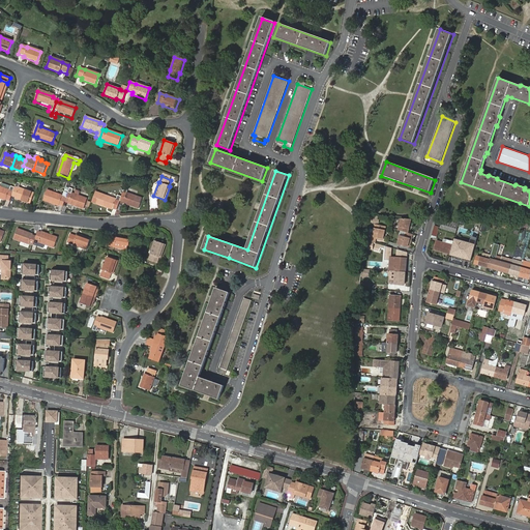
[(20,183),(16,181),(13,187),(10,196),(15,197),(15,198),(30,204),(34,193),(19,187),(20,183)]
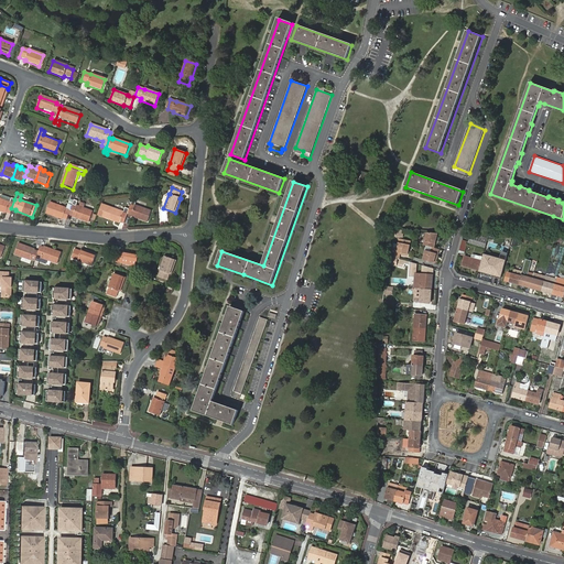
[(6,213),(9,214),(11,208),(14,199),(10,197),(9,202),(0,198),(0,212),(6,214),(6,213)]
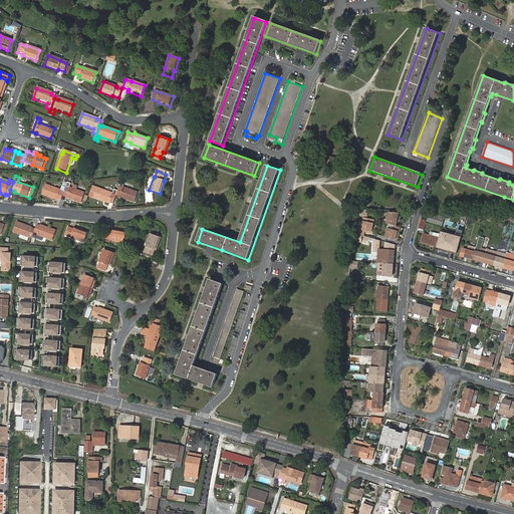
[(71,182),(66,181),(65,186),(62,194),(66,196),(65,197),(81,202),(84,192),(69,186),(71,182)]
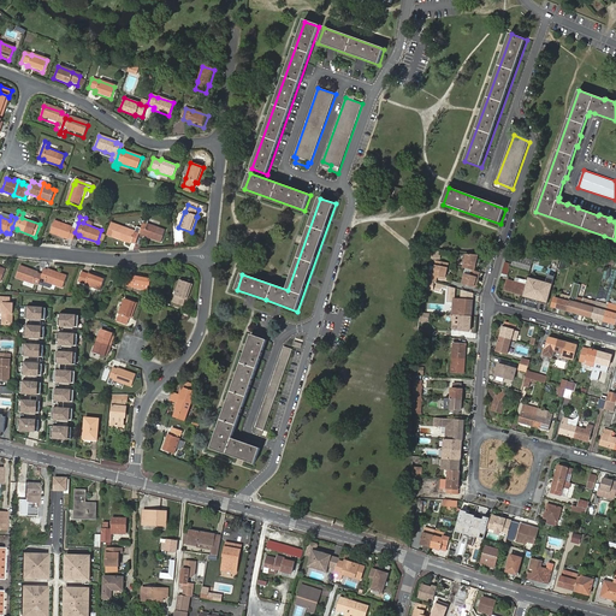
[(150,218),(144,217),(141,226),(140,232),(144,234),(143,235),(163,241),(166,229),(148,223),(150,218)]
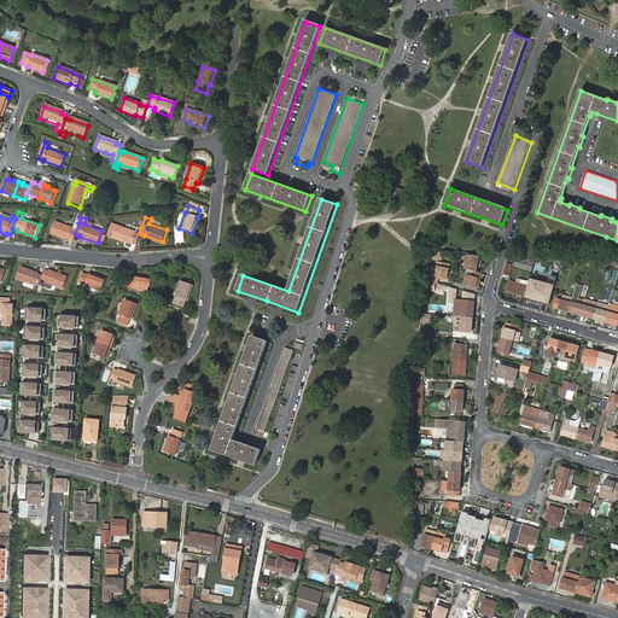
[(69,238),(73,239),(75,233),(79,223),(74,221),(73,227),(53,220),(50,233),(68,239),(69,238)]
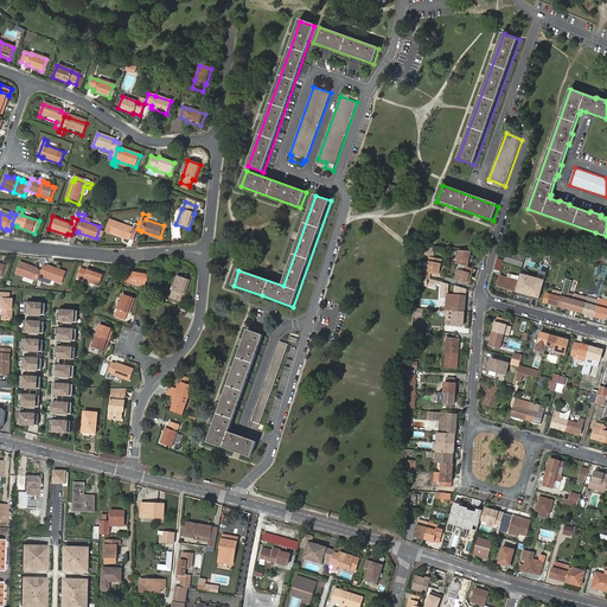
[(131,237),(134,240),(138,229),(139,223),(135,222),(133,227),(115,221),(112,232),(129,238),(131,237)]
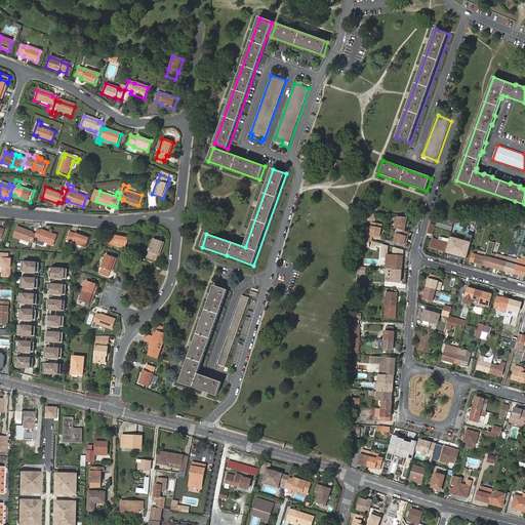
[(399,216),(398,216),(397,217),(394,228),(397,229),(400,230),(404,231),(408,218),(408,217),(399,216)]
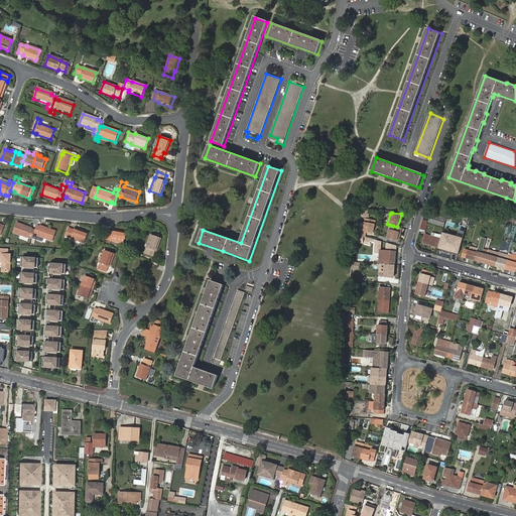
[(447,216),(430,215),(428,223),(443,227),(445,222),(445,221),(447,216)]
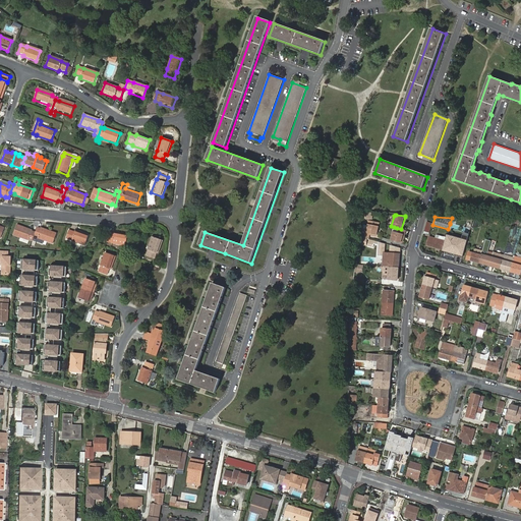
[(366,233),(362,231),(361,237),(368,239),(369,233),(377,234),(380,223),(369,221),(367,220),(367,222),(368,222),(366,233)]
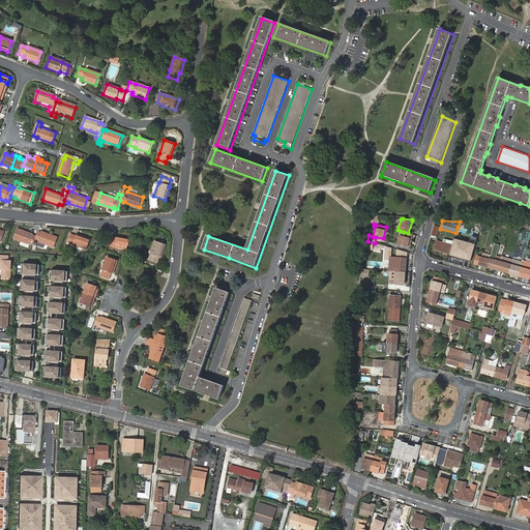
[(30,243),(33,244),(36,236),(33,234),(18,228),(15,239),(30,244),(30,243)]
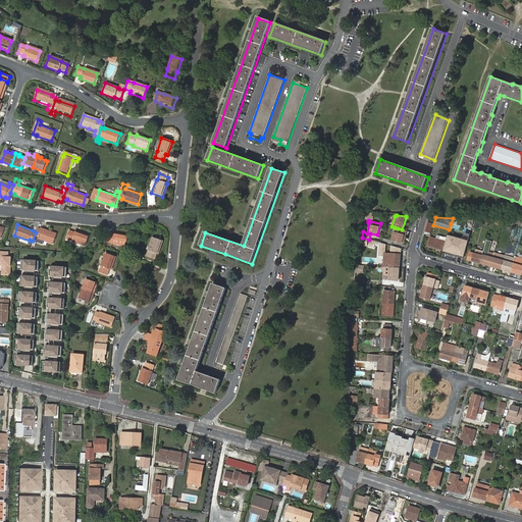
[(36,232),(33,241),(43,244),(44,240),(54,244),(57,233),(42,227),(42,228),(38,227),(36,232)]
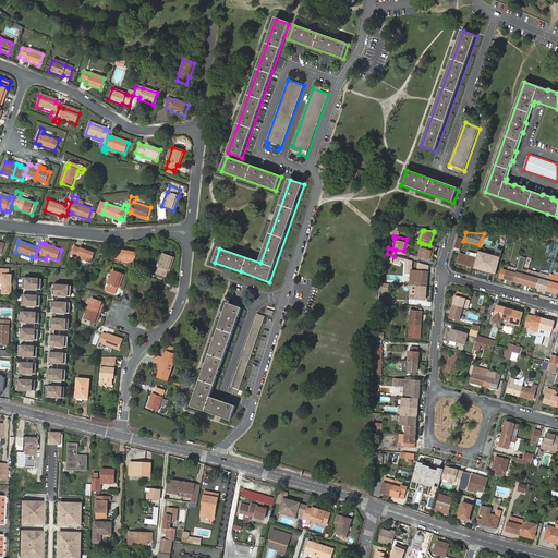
[(422,249),(419,257),(421,257),(427,259),(429,261),(432,251),(434,252),(435,246),(429,245),(425,244),(422,243),(421,247),(422,249)]
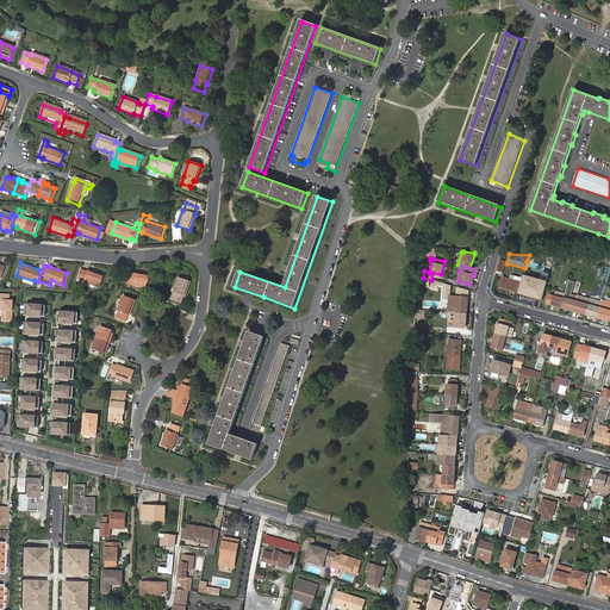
[(81,268),(78,279),(85,281),(100,287),(105,275),(89,269),(88,271),(81,268)]
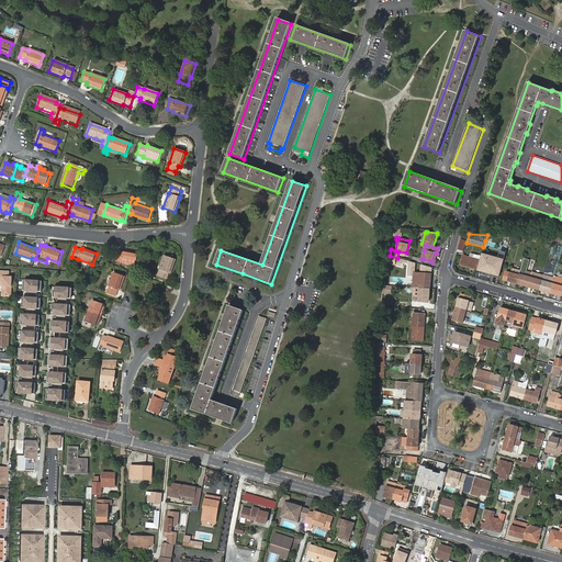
[(115,251),(112,260),(119,262),(119,263),(133,269),(136,257),(123,253),(122,254),(115,251)]
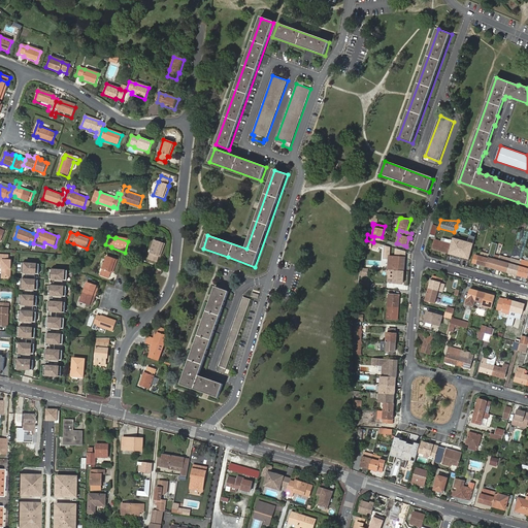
[(451,244),(452,240),(444,238),(443,242),(441,241),(435,239),(433,249),(449,253),(451,244)]
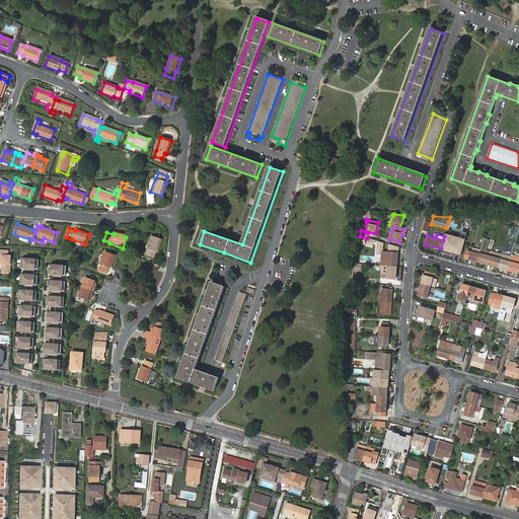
[(445,234),(443,240),(441,248),(440,250),(461,255),(465,239),(445,234)]
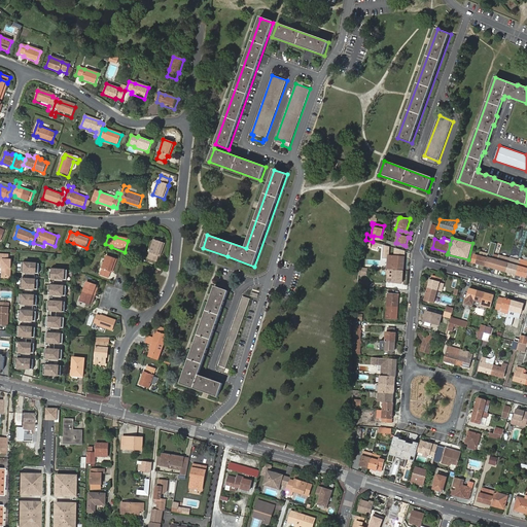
[(154,240),(149,253),(150,253),(148,259),(156,262),(160,256),(161,257),(166,244),(154,240)]
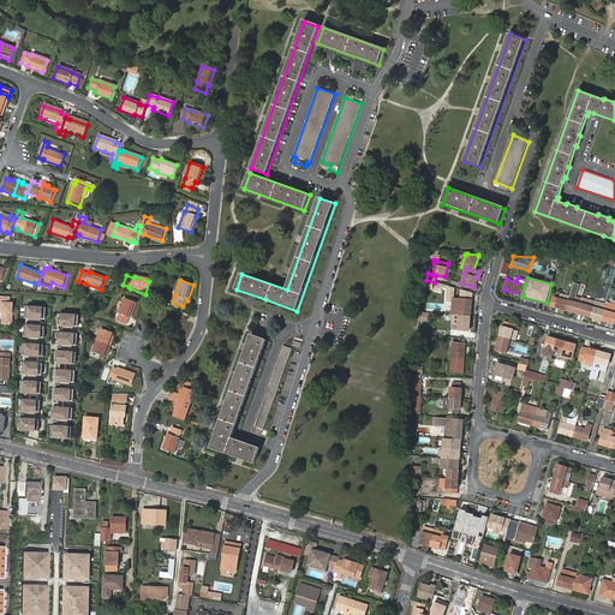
[(568,300),(569,297),(561,294),(560,299),(559,299),(554,298),(553,304),(551,306),(556,308),(559,308),(566,310),(568,302),(568,300)]
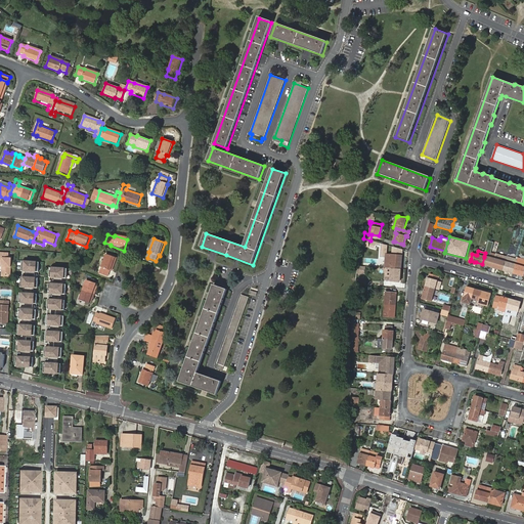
[(496,255),(485,252),(485,253),(484,256),(484,257),(482,264),(487,265),(492,267),(493,265),(494,259),(496,255)]
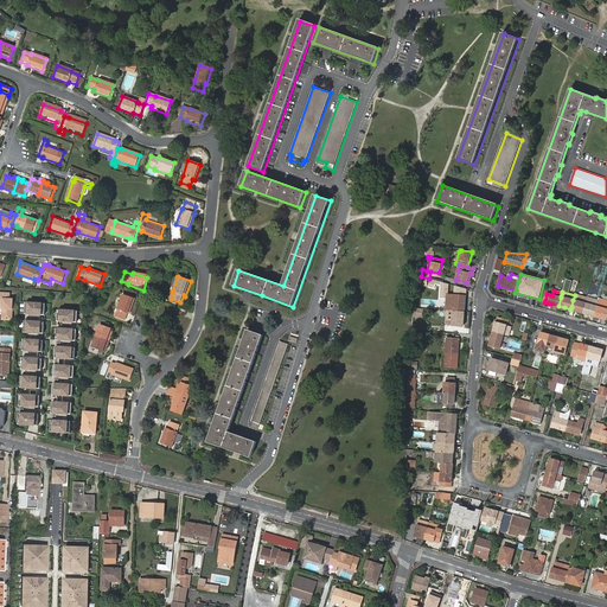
[(0,293),(0,308),(2,310),(2,320),(12,320),(13,300),(7,300),(7,294),(0,293)]
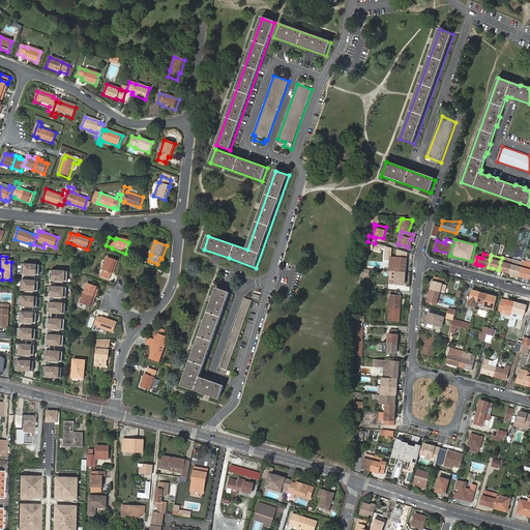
[(107,257),(102,270),(100,276),(109,280),(111,273),(113,273),(118,260),(107,257)]
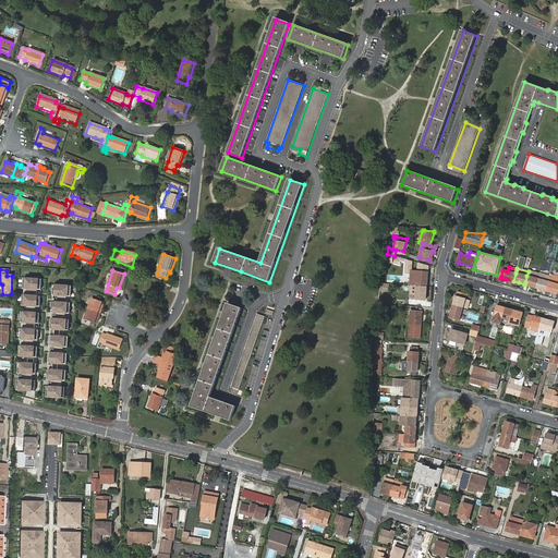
[(540,274),(529,270),(529,271),(526,276),(525,282),(524,284),(530,286),(535,288),(538,279),(540,274)]
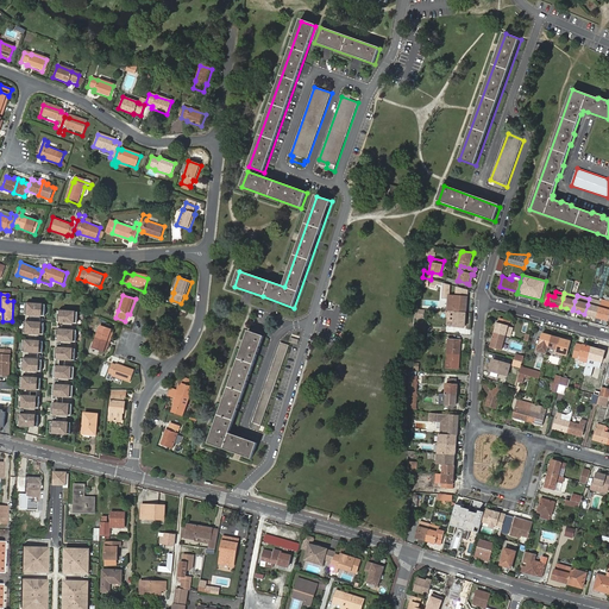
[(456,301),(456,312),(465,313),(466,301),(466,297),(463,297),(451,296),(451,301),(456,301)]
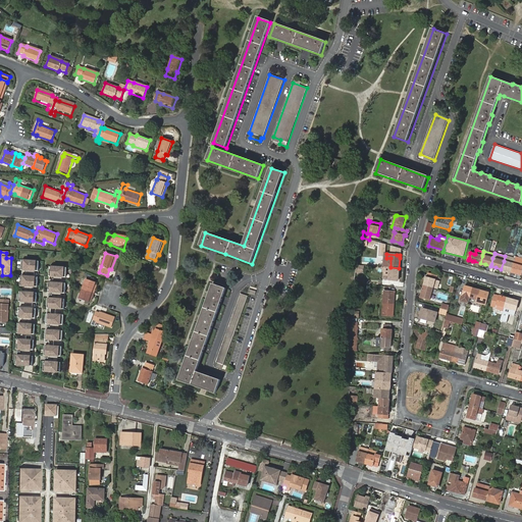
[(515,259),(505,256),(504,261),(501,269),(506,270),(512,272),(512,270),(514,264),(515,259)]
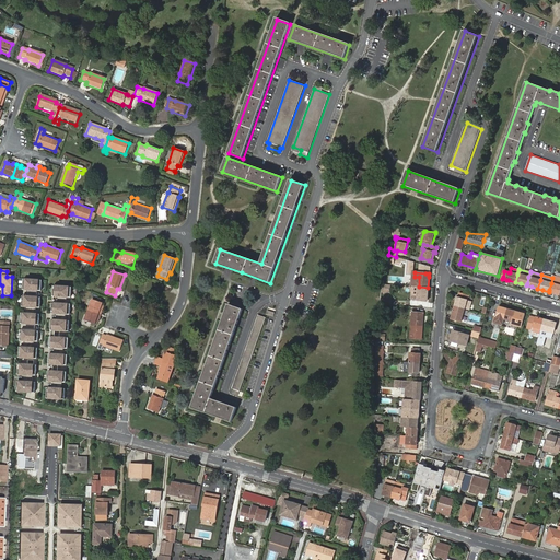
[(42,280),(23,279),(23,290),(41,291),(42,280)]
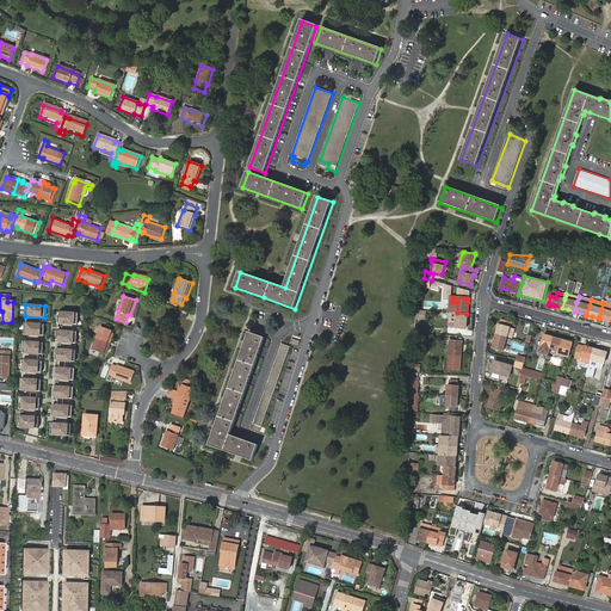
[(610,322),(610,320),(610,310),(602,309),(599,316),(599,319),(605,320),(610,322)]
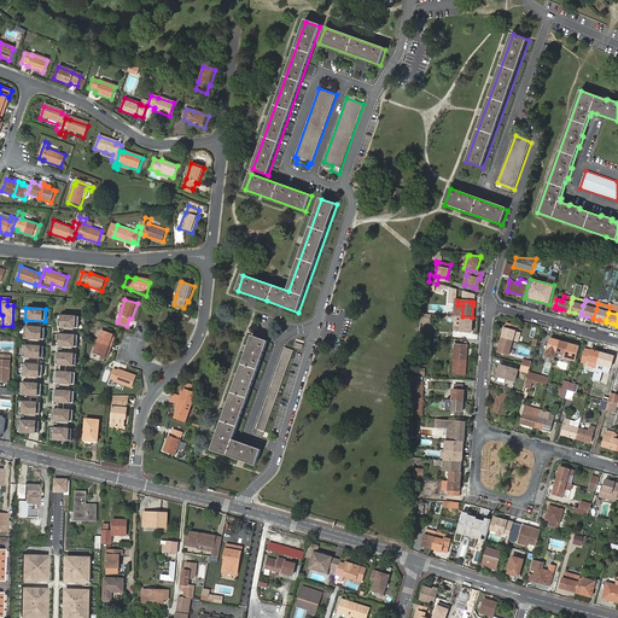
[(79,316),(59,315),(58,327),(79,328),(79,316)]
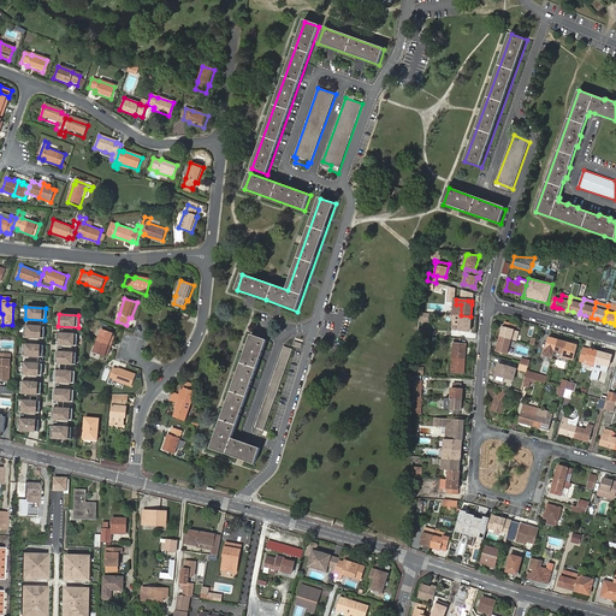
[(471,317),(461,315),(460,326),(454,325),(454,330),(466,331),(469,331),(471,329),(471,317)]
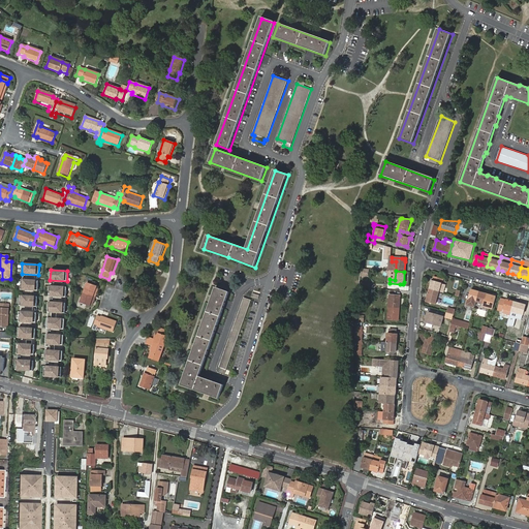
[(432,281),(430,288),(439,291),(443,292),(445,284),(442,283),(443,279),(434,277),(433,281),(432,281)]
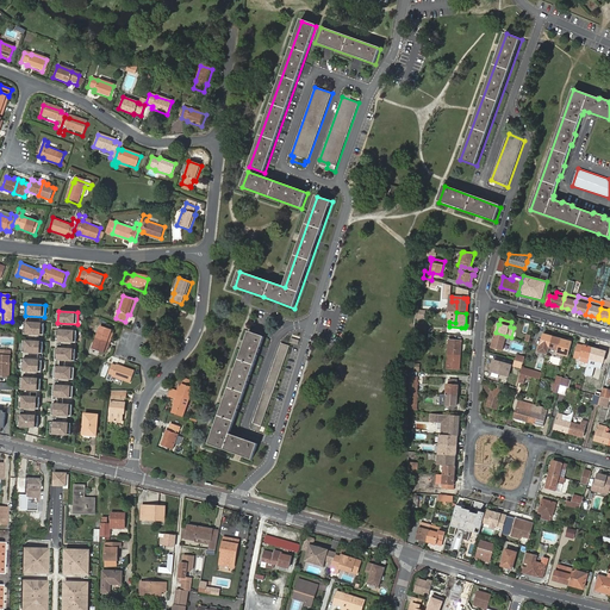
[(44,336),(44,324),(24,323),(24,335),(29,335),(39,335),(44,336)]
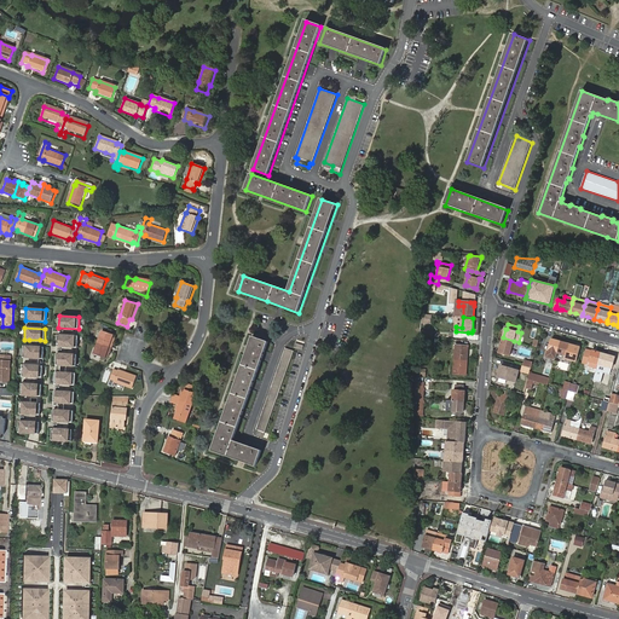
[(102,330),(97,342),(111,348),(114,343),(111,343),(113,339),(114,335),(102,330)]
